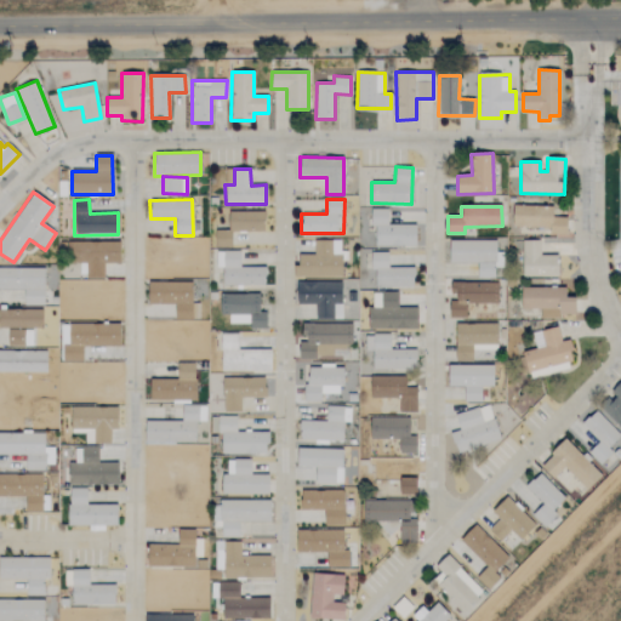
[(567,235),(567,217),(553,217),(553,208),(513,206),(513,227),(548,227),(548,234),(567,235)]
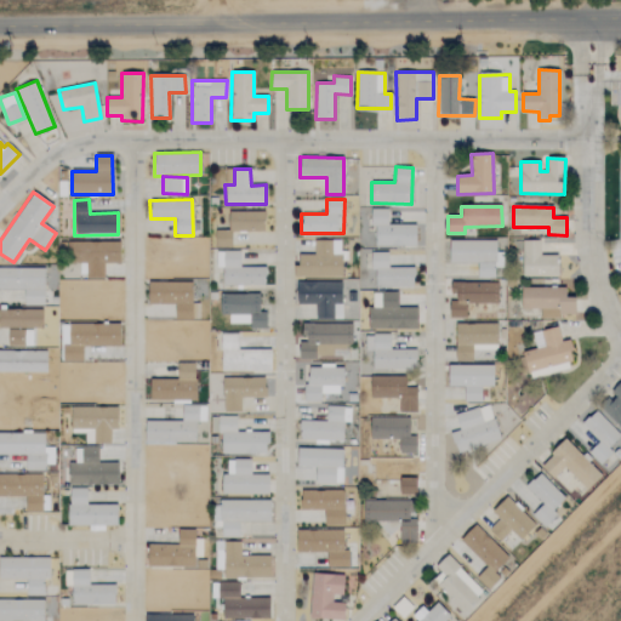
[(416,224),(388,224),(388,209),(372,209),(372,246),(416,246),(416,224)]
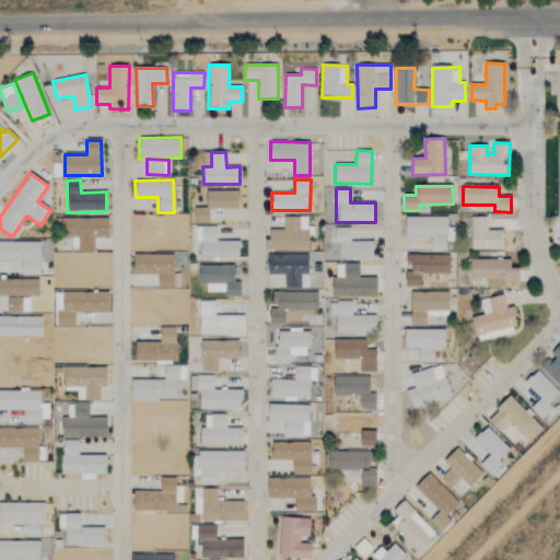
[(207,191),(207,209),(238,208),(238,190),(207,191)]
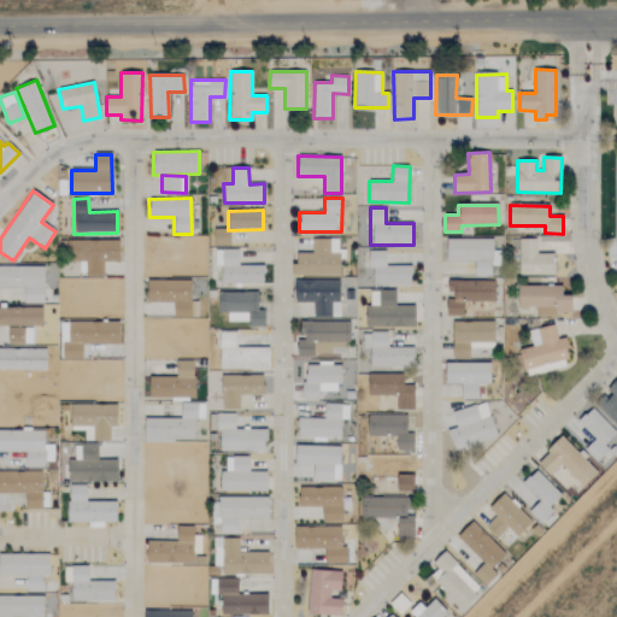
[(230,246),(229,229),(215,229),(215,246),(230,246)]
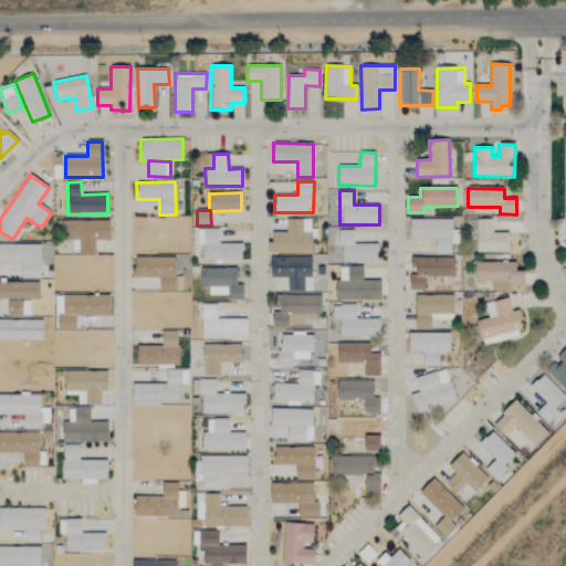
[(311,252),(311,219),(286,219),(286,232),(269,232),(270,253),(311,252)]
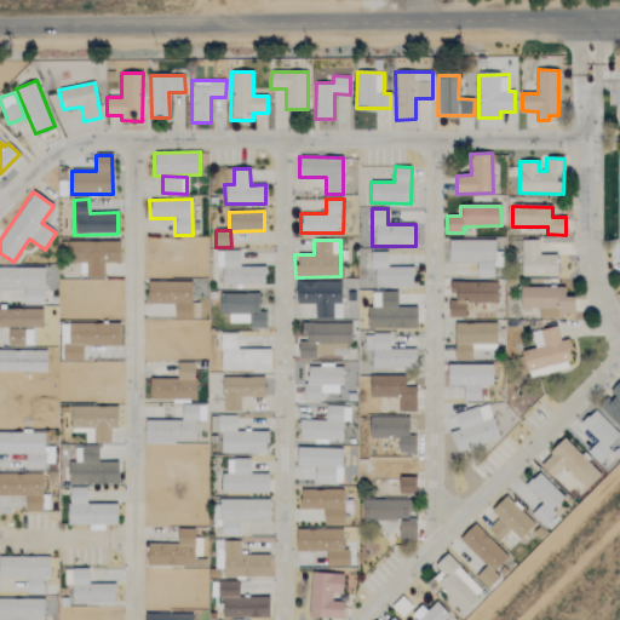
[(476,277),(494,277),(495,241),(446,240),(446,263),(477,263),(476,277)]
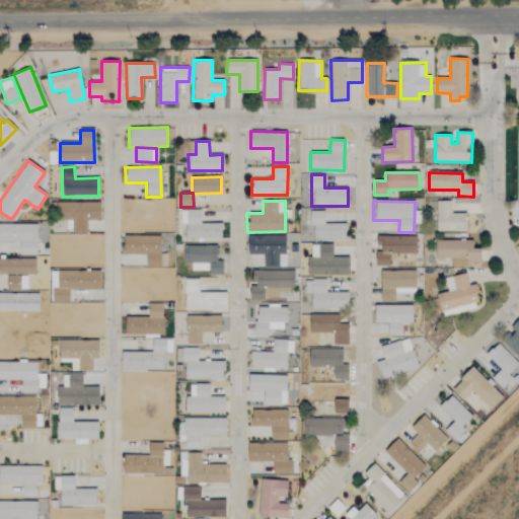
[(466,231),(466,214),(451,213),(451,201),(436,201),(436,230),(466,231)]
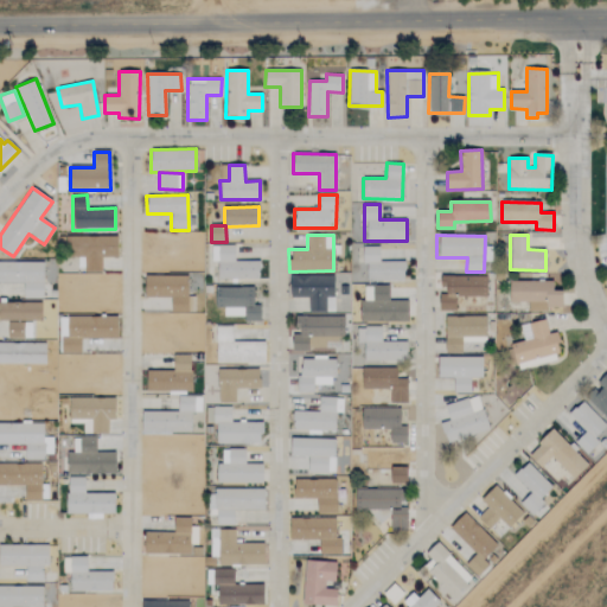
[(117,236),(66,237),(66,257),(77,257),(78,270),(102,270),(102,257),(117,257),(117,236)]
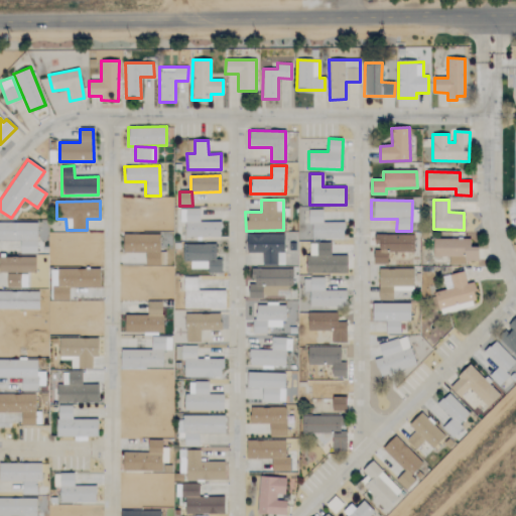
[(220,222),(200,222),(200,210),(180,209),(180,222),(185,222),(185,237),(220,237),(220,222)]
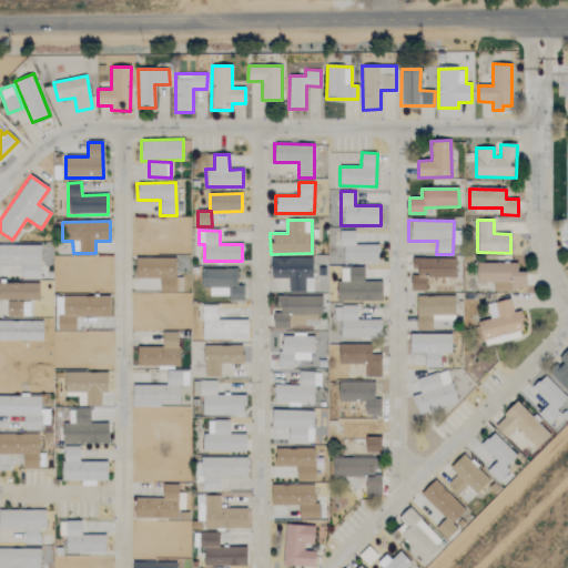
[(378,262),(378,244),(355,244),(355,231),(341,231),(341,263),(378,262)]
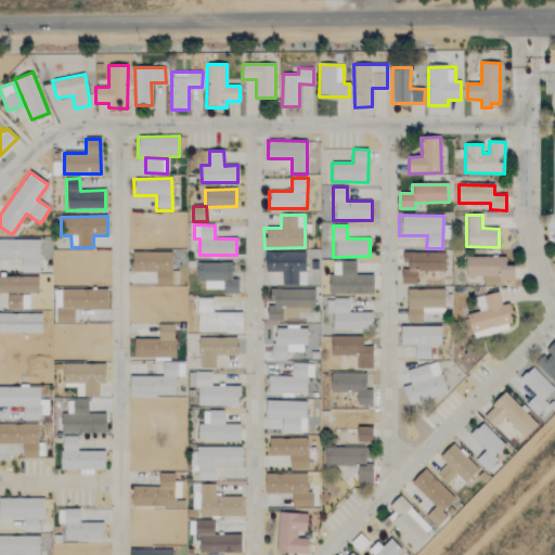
[(39,240),(0,240),(0,258),(22,259),(23,272),(39,272),(39,240)]
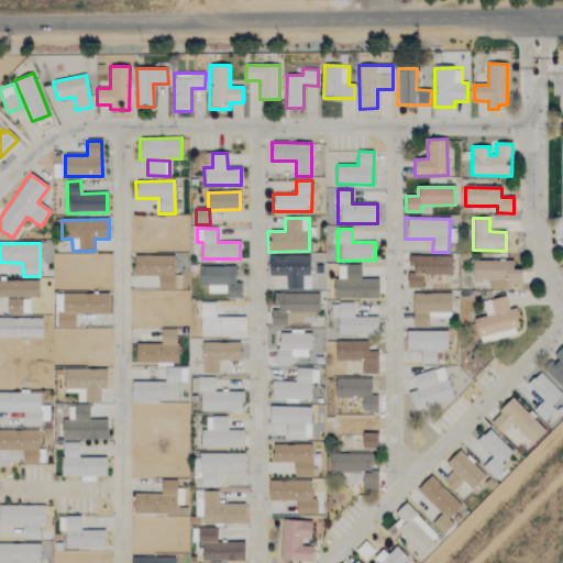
[(134,276),(158,276),(158,289),(179,289),(180,274),(174,274),(175,255),(134,255),(134,276)]
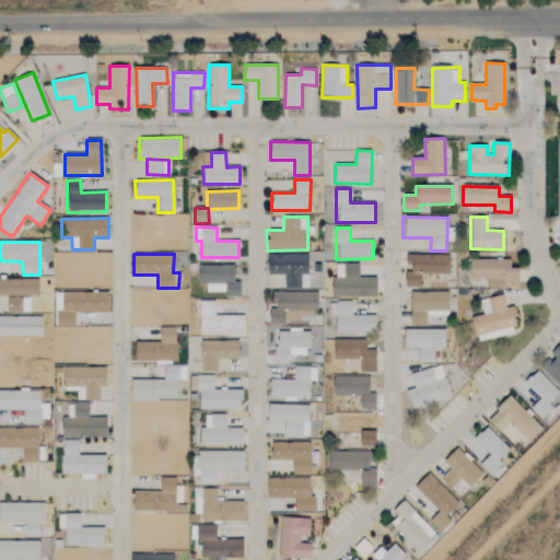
[(448,273),(448,255),(407,254),(406,268),(405,286),(420,287),(420,273),(448,273)]
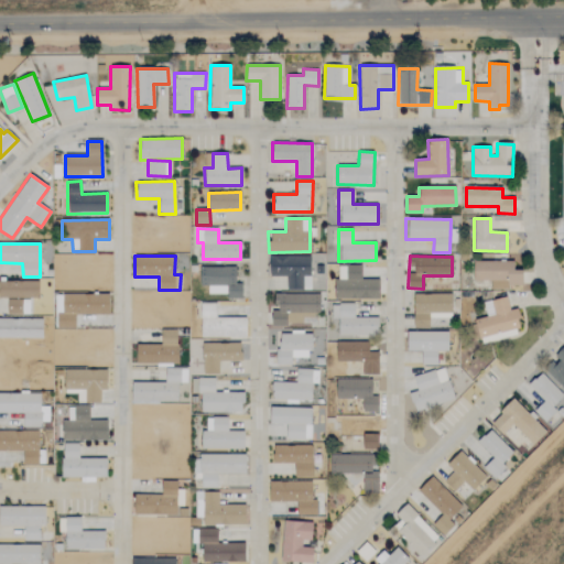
[(269,277),(286,277),(286,290),(311,290),(310,257),(269,257),(269,277)]
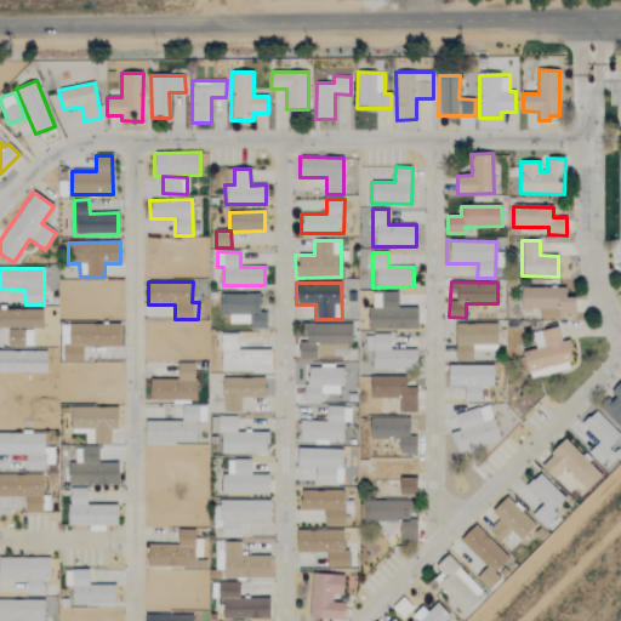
[(576,317),(575,296),(567,296),(567,288),(522,288),(522,309),(540,308),(540,317),(576,317)]
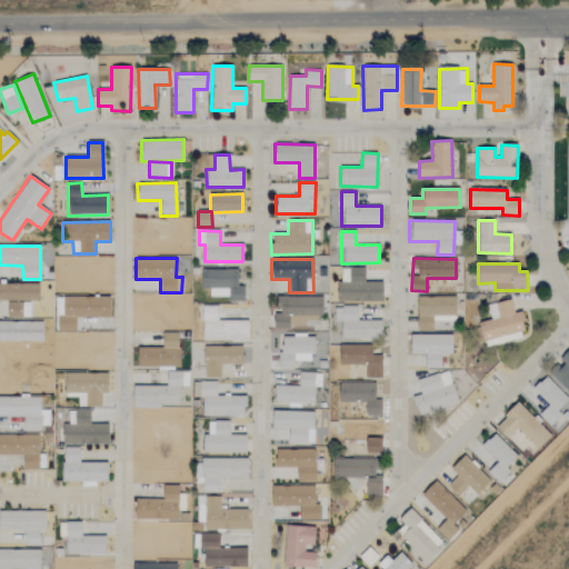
[(382,302),(382,282),(365,282),(365,269),(339,268),(339,301),(382,302)]
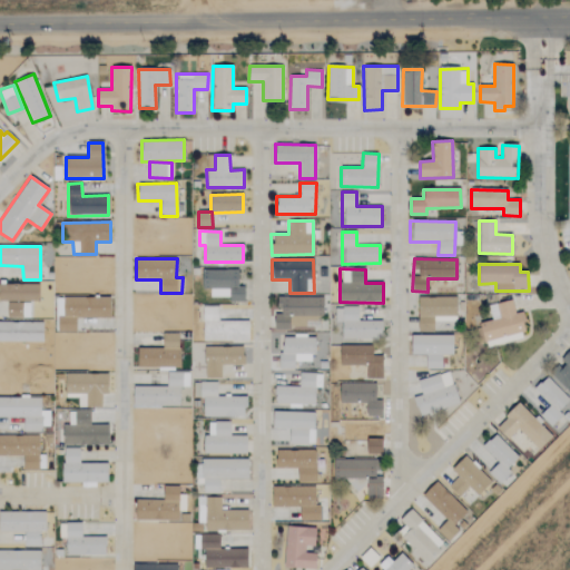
[(210,297),(229,297),(229,303),(244,302),(244,286),(238,286),(238,269),(202,271),(203,288),(209,288),(210,297)]
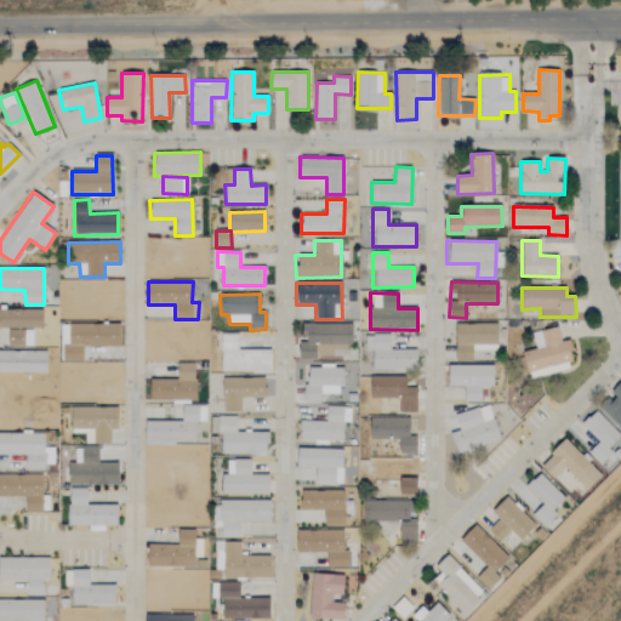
[(43,311),(0,309),(0,328),(43,329),(43,311)]
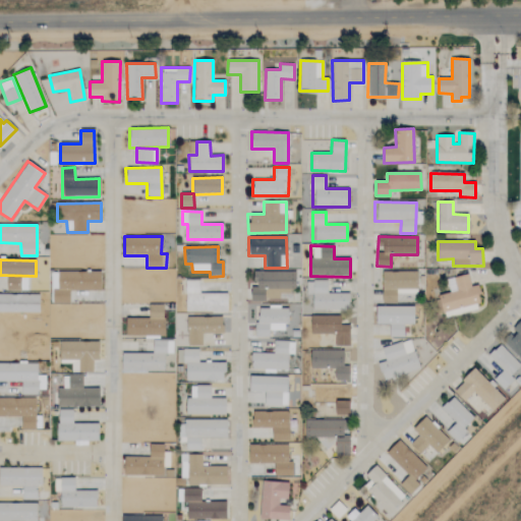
[(294,300),(294,273),(253,272),(252,284),(250,284),(250,299),(294,300)]
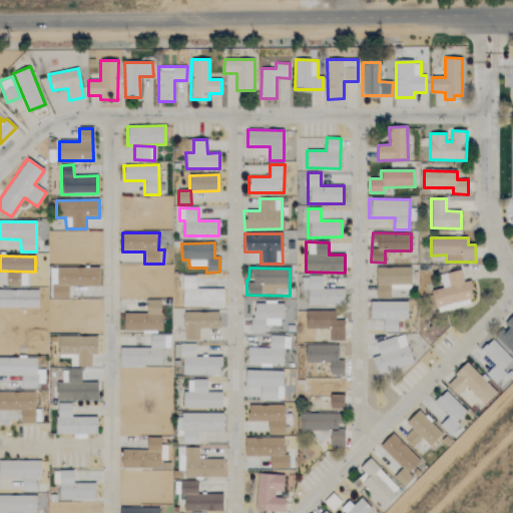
[(376,268),(376,299),(391,298),(391,290),(411,290),(411,268),(376,268)]
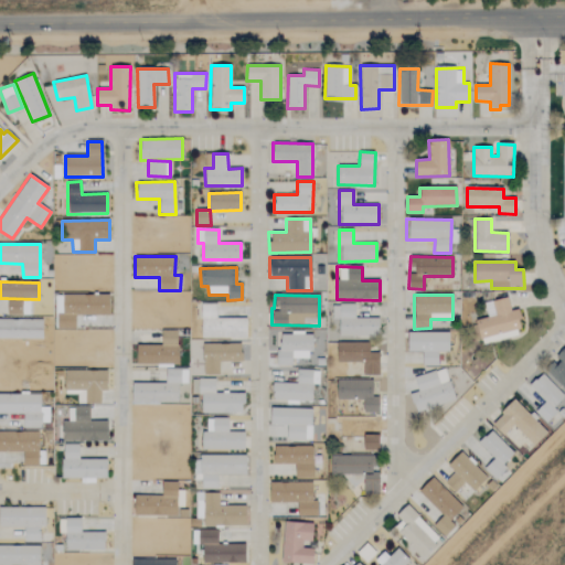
[(496,316),(476,320),(481,344),(522,334),(515,309),(511,311),(508,297),(492,301),(496,316)]
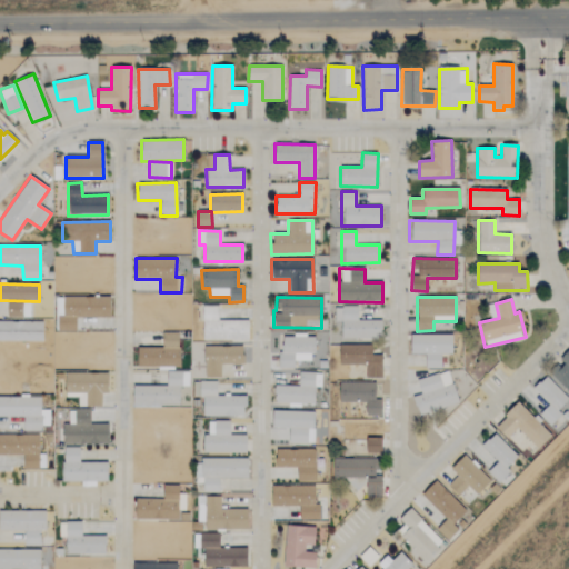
[(7,317),(22,317),(22,302),(7,302),(7,317)]
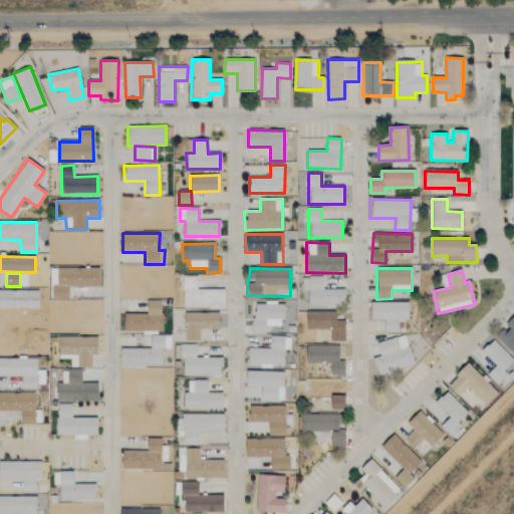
[(224,290),(197,289),(197,276),(183,276),(183,307),(224,308),(224,290)]
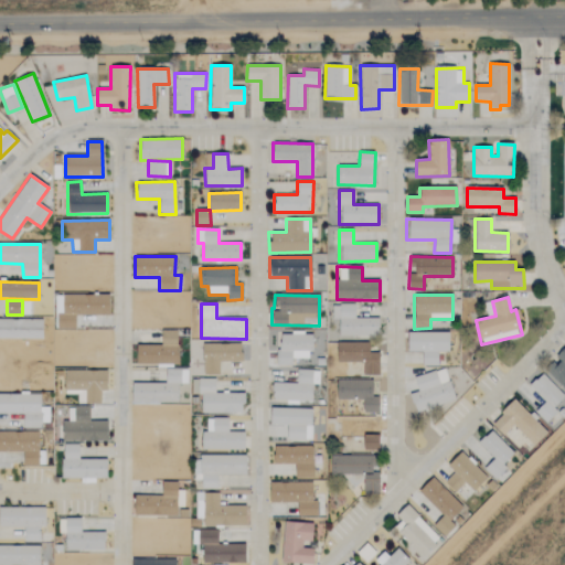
[(42,320),(0,319),(0,338),(42,339),(42,320)]
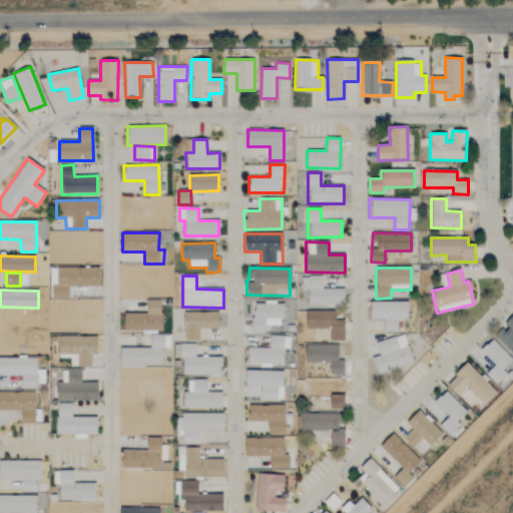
[(161,332),(161,301),(146,300),(146,313),(124,313),(123,331),(161,332)]
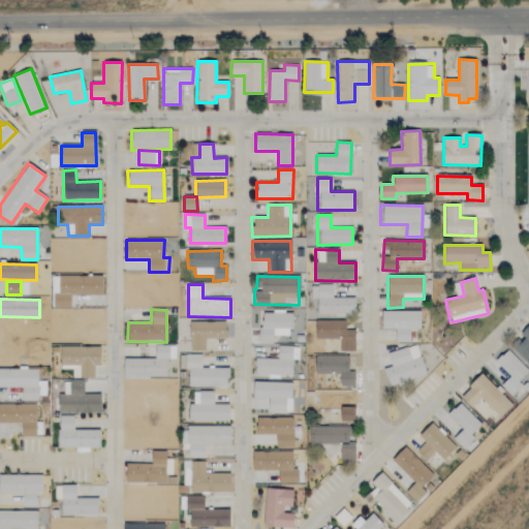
[(421,311),(381,311),(381,329),(396,330),(395,342),(410,342),(410,329),(421,330),(421,311)]
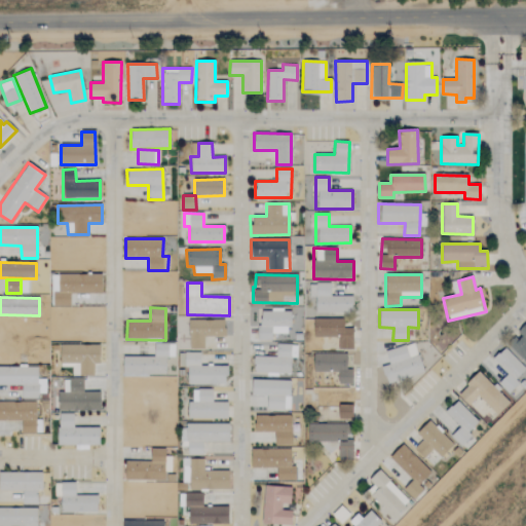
[(259,341),(272,341),(272,334),(289,334),(290,311),(259,310),(259,341)]
